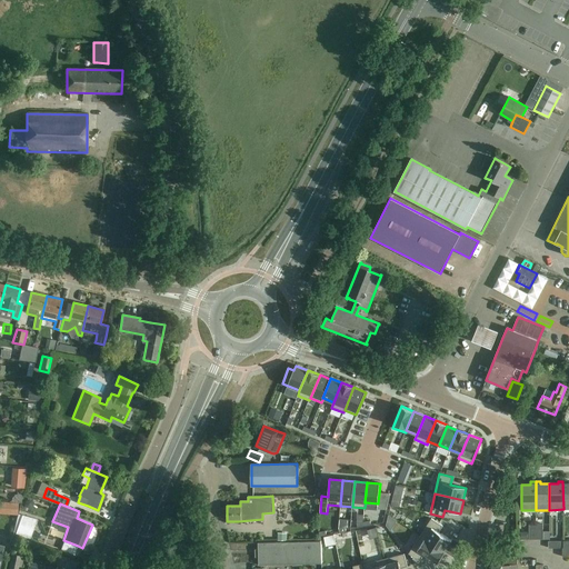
[(18,513),(13,532),(30,539),(37,519),(22,515),(18,513)]
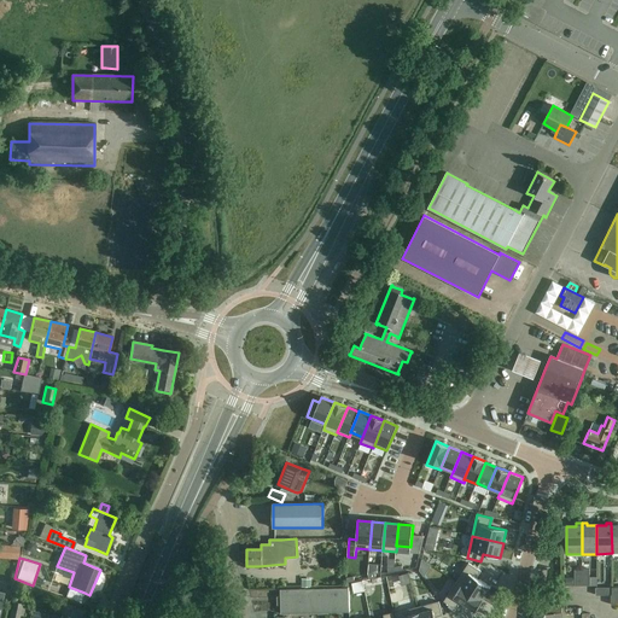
[(468,564),(456,582),(483,599),(491,588),(477,578),(481,571),(468,564)]
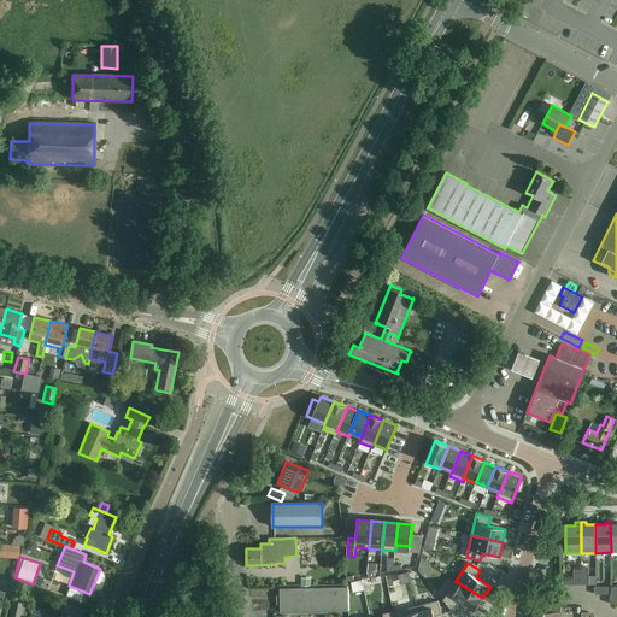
[(456,581),(444,600),(448,604),(447,606),(454,610),(460,601),(475,610),(482,598),(456,581)]
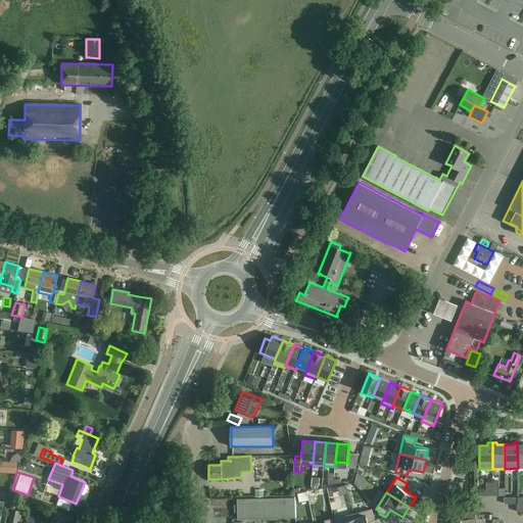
[(295,497),(237,500),(238,520),(296,518),(295,497)]
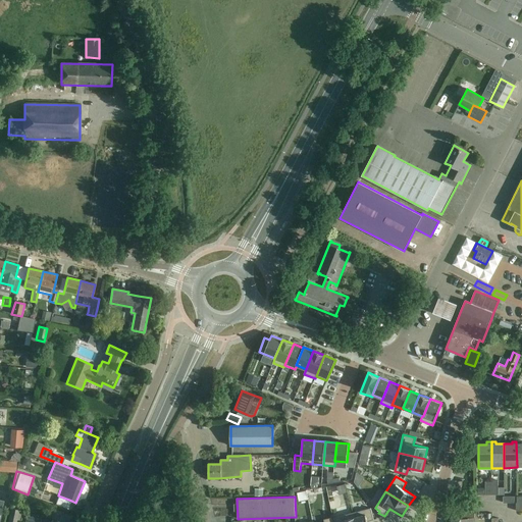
[(371,508),(353,513),(355,521),(367,521),(374,520),(371,508)]
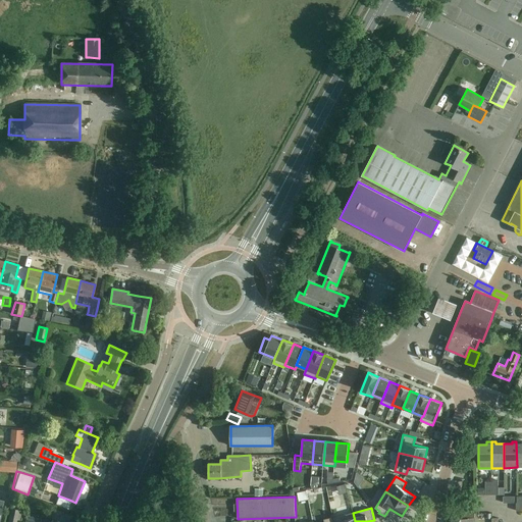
[(10,509),(8,521),(7,521),(15,521),(16,520),(19,520),(21,511),(10,509)]
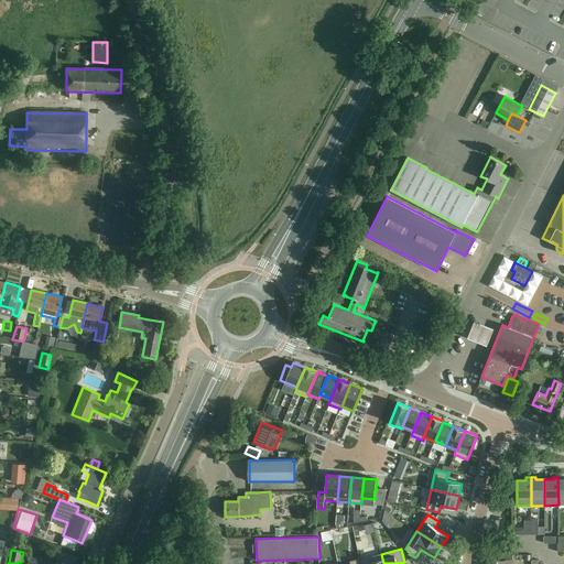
[(55,563),(39,560),(29,557),(26,563),(74,563),(76,559),(56,551),(54,555),(58,556),(55,563)]
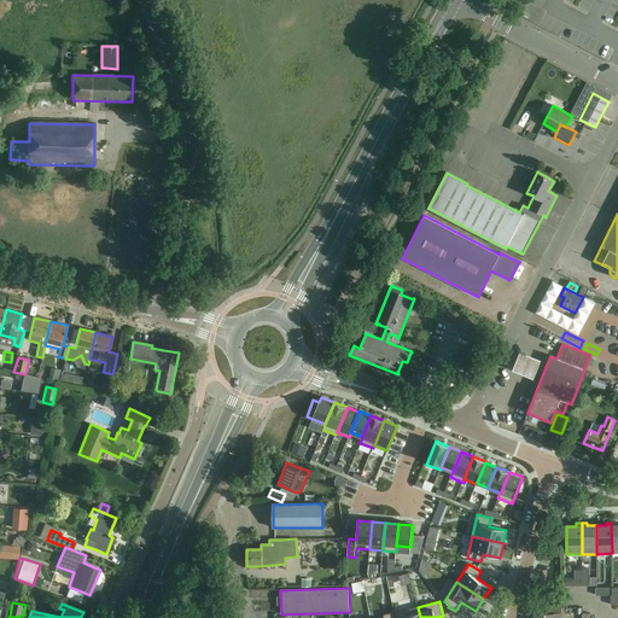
[(420,617),(418,607),(396,613),(396,617),(420,617)]
